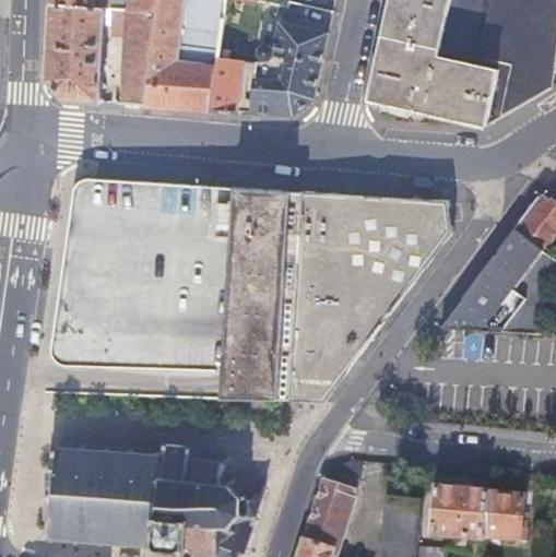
[(128,0),(128,10),(155,13),(157,0),(128,0)]
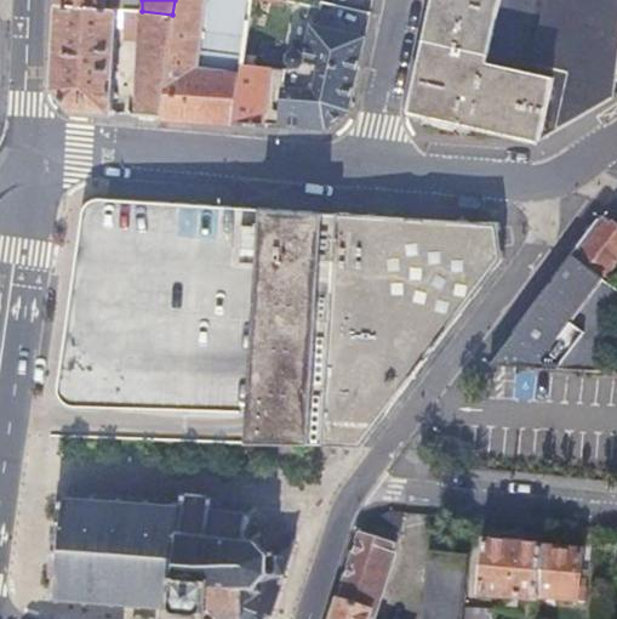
[(175,0),(172,15),(156,117),(203,119),(228,120),(238,63),(247,0),(175,0)]
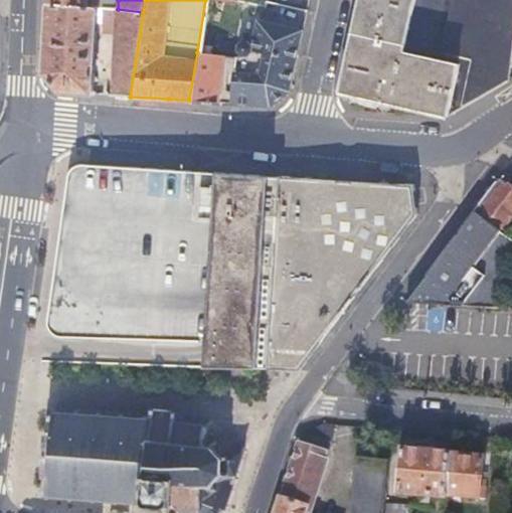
[(358,0),(338,95),(442,119),(505,79),(511,31),(511,0),(358,0)]
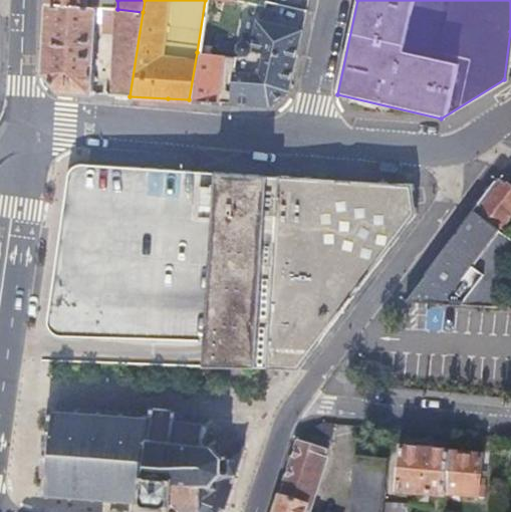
[(143,12),(117,9),(84,6),(45,2),(41,75),(59,91),(90,93),(94,23),(104,24),(104,32),(122,33),(120,68),(115,68),(114,95),(130,96),(143,12)]
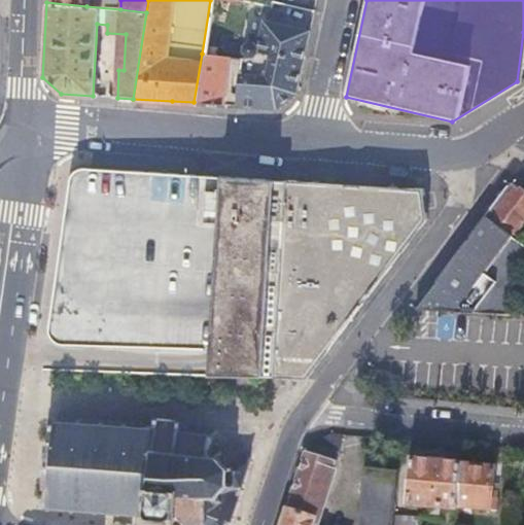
[(251,21),(243,60),(234,105),(264,107),(275,108),(294,95),(307,33),(251,21)]
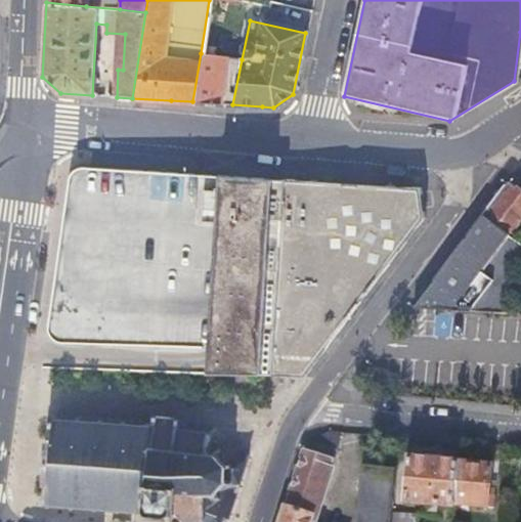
[(201,53),(192,101),(213,103),(232,104),(242,59),(201,53)]
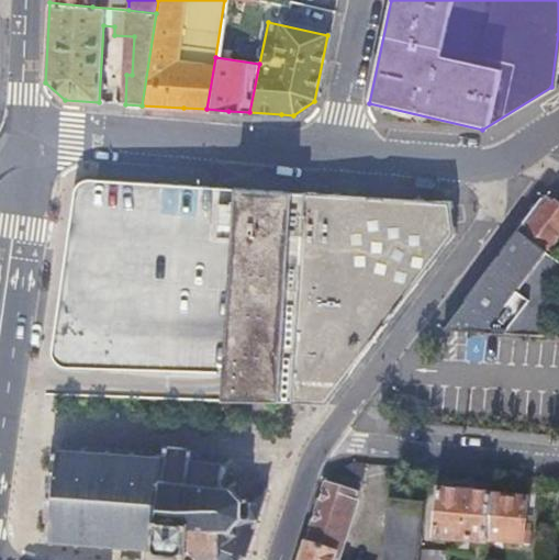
[(43,392),(292,402),(293,383),(305,191),(91,179),(86,179),(81,180),(78,182),(75,187),(43,392)]
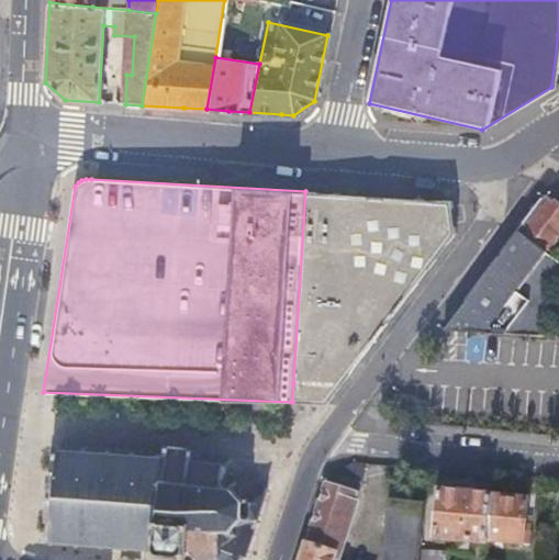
[(293,383),(337,383),(450,233),(447,201),(305,191),(293,383)]
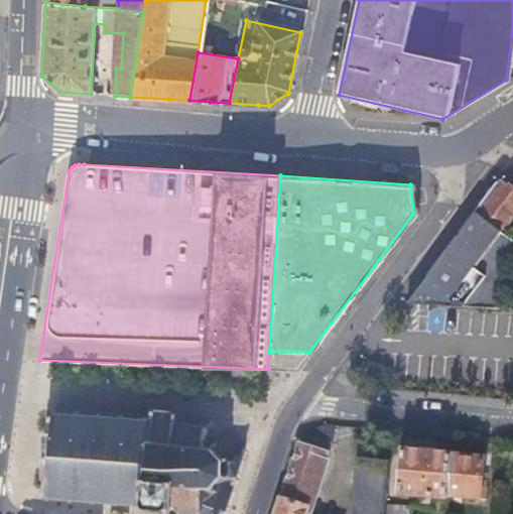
[(512,190),(498,180),(407,300),(495,310),(499,269),(512,250),(512,245),(498,234),(512,213),(512,190)]
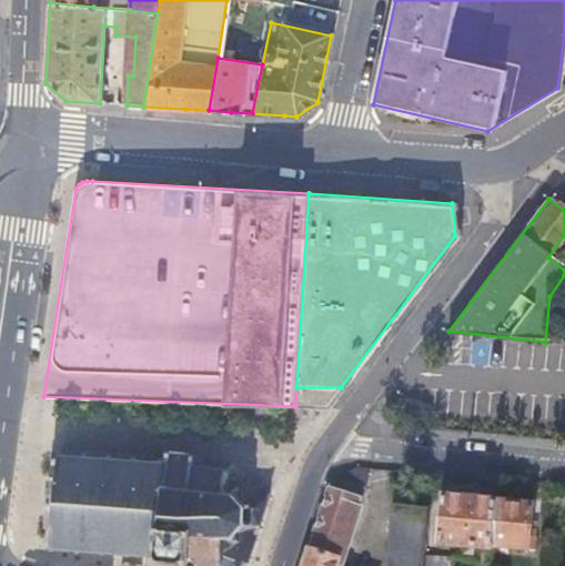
[(296,387),(295,406),(326,407),(341,387),(296,387)]
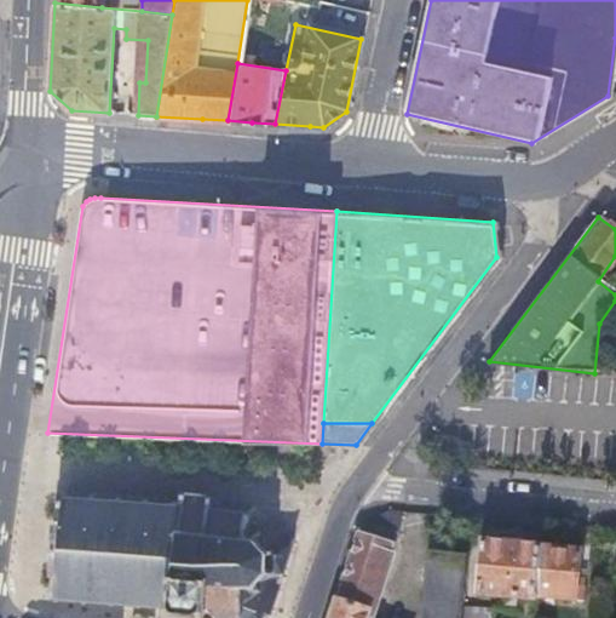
[(51,545),(47,596),(53,596),(52,601),(163,610),(163,614),(173,616),(173,611),(197,613),(196,617),(265,617),(293,538),(266,548),(260,534),(246,533),(248,510),(209,507),(211,493),(177,492),(176,503),(55,496),(51,545)]
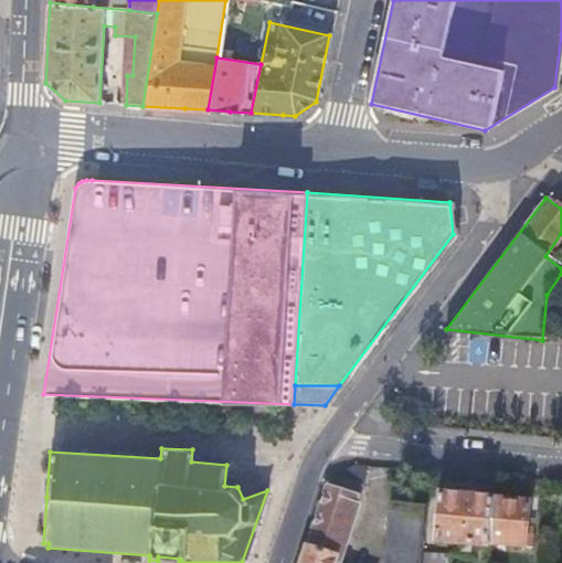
[(311,528),(299,562),(332,562),(357,497),(327,487),(311,528)]
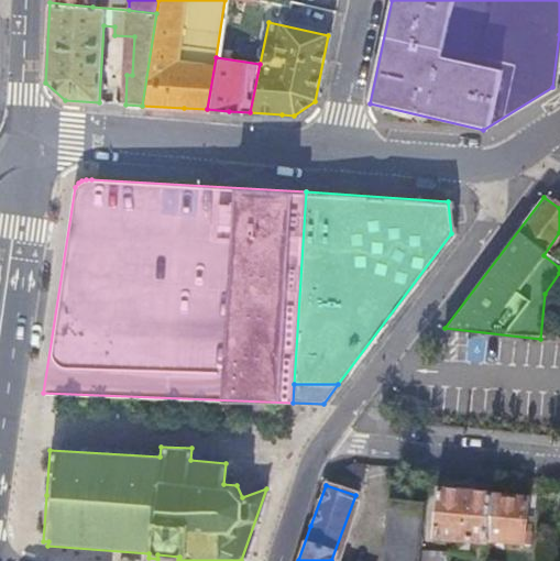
[(434,538),(484,545),(484,540),(489,497),(438,493),(434,538)]
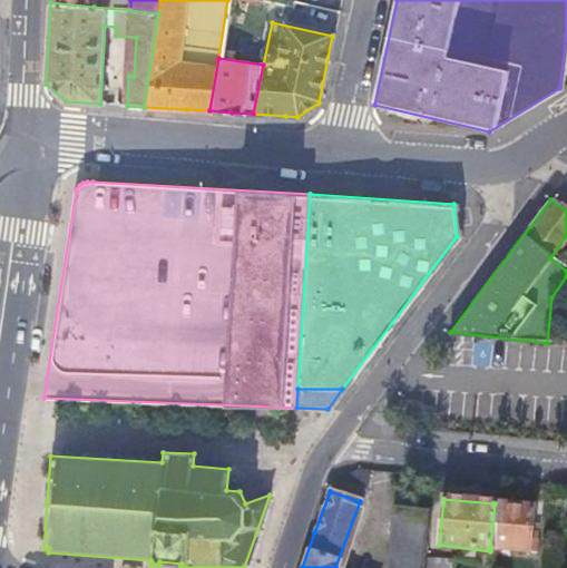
[(530,508),(495,503),(490,547),(535,552),(536,540),(527,539),(528,530),(530,508)]
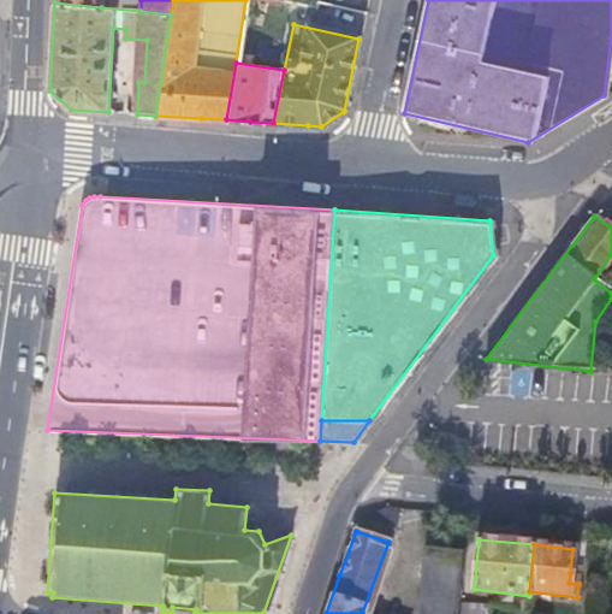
[(453,613),(456,604),(461,551),(426,547),(417,613),(453,613)]
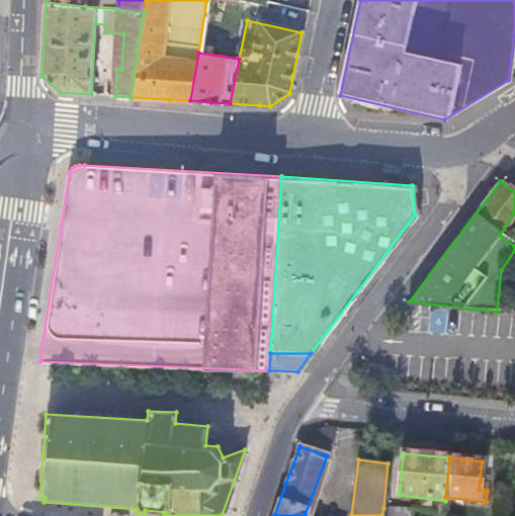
[(479,490),(487,491),(488,483),(480,482),(479,490)]
